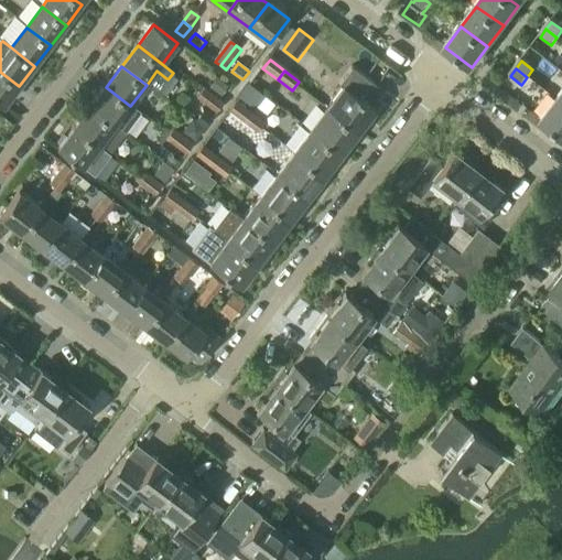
[(0,72),(0,105),(3,108),(19,86),(0,72)]
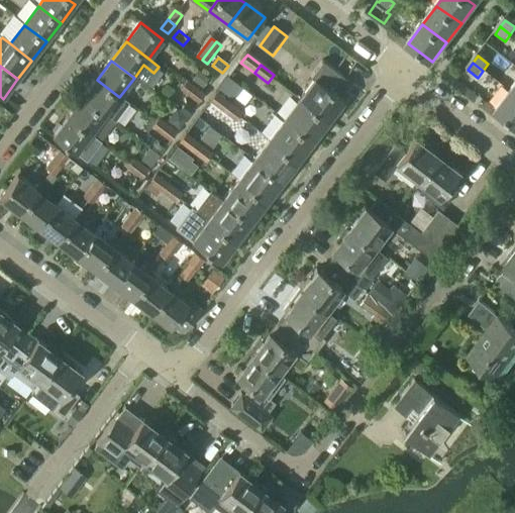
[(199,72),(193,81),(203,89),(210,80),(199,72)]
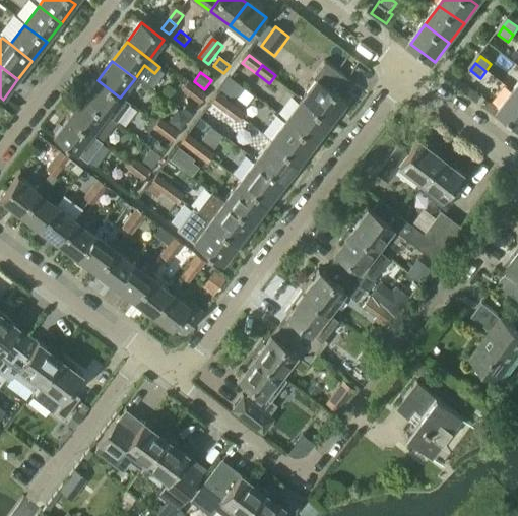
[(244,89),(230,79),(220,91),(230,99),(238,98),(244,89)]
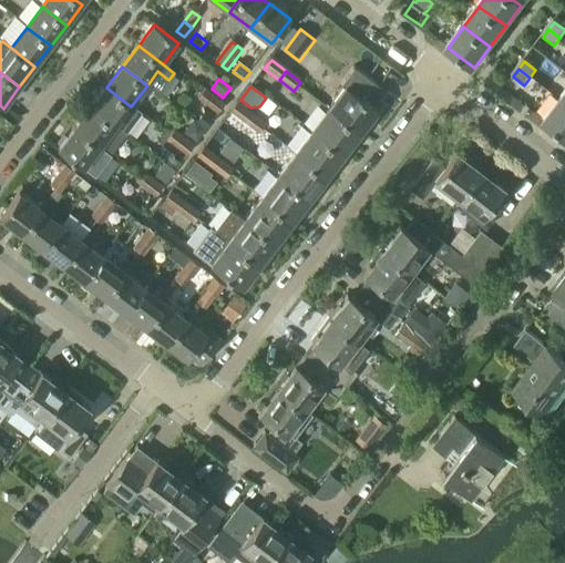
[(91,108),(127,135),(143,115),(131,106),(106,88),(91,108)]
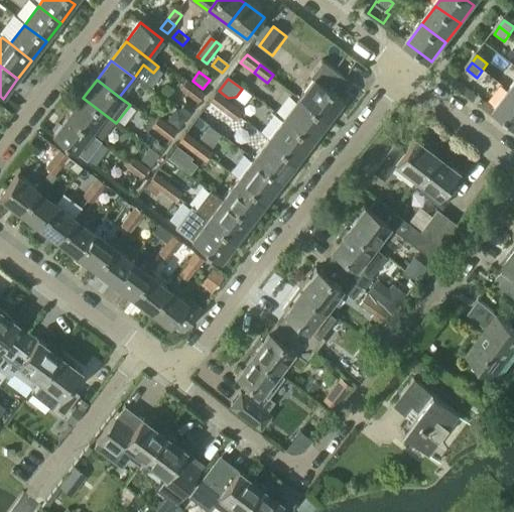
[(299,101),(328,123),(344,102),(314,80),(299,101)]
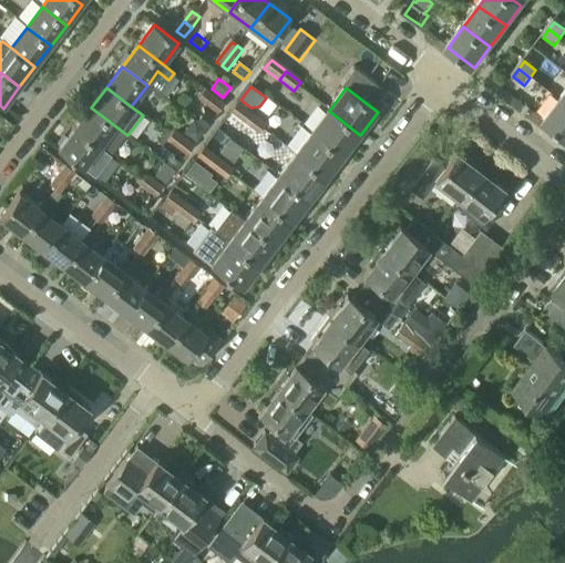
[(198,100),(208,108),(216,98),(206,90),(198,100)]
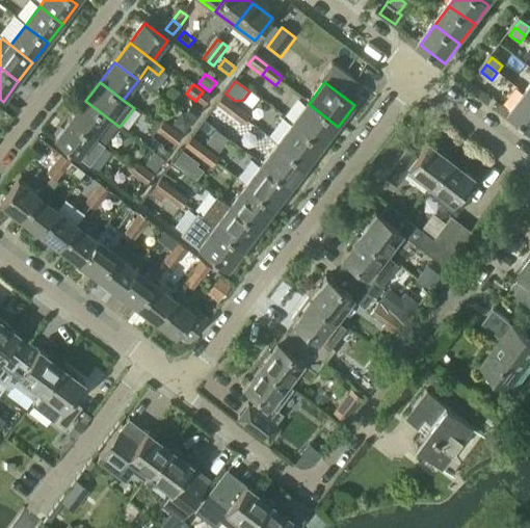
[(203,91),(195,101),(205,108),(212,99),(203,91)]
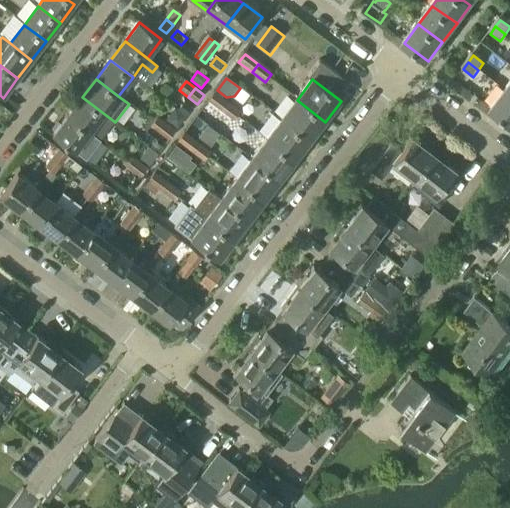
[(509,93),(506,91),(491,110),(509,124),(509,93)]
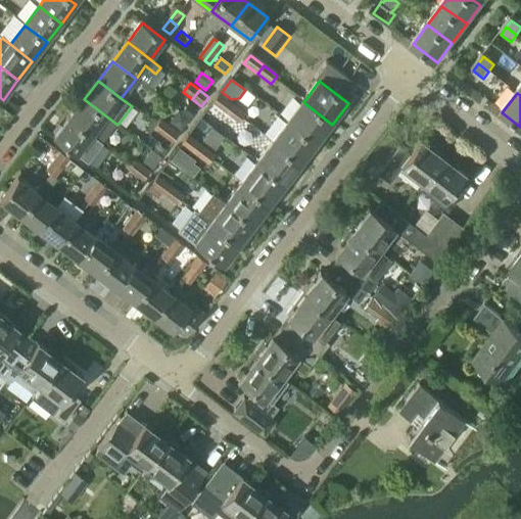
[(220,95),(212,104),(226,114),(233,105),(220,95)]
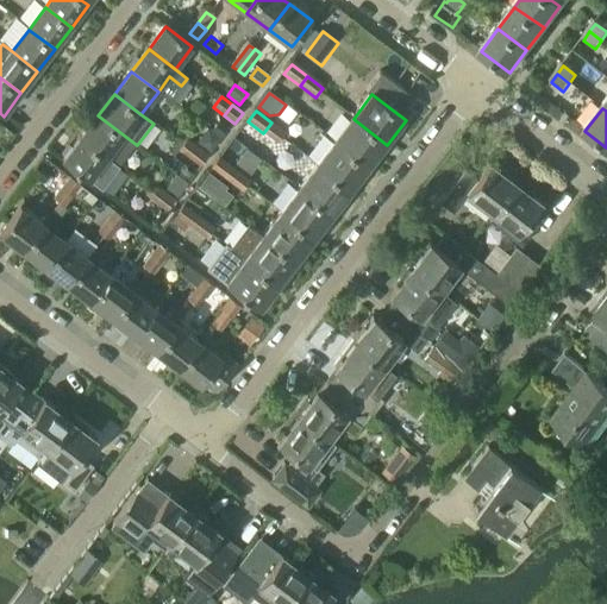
[(81,139),(107,158),(120,168),(137,145),(98,115),(81,138),(81,139)]
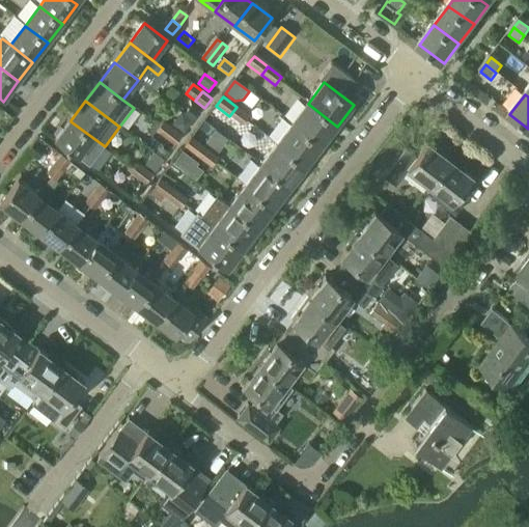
[(293,123),(322,146),(337,127),(308,104),(293,123)]
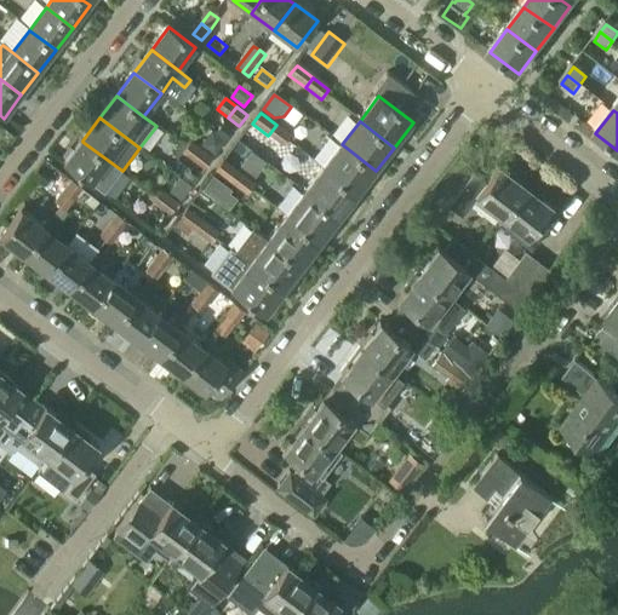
[(276,125),(268,136),(285,148),(293,137),(276,125)]
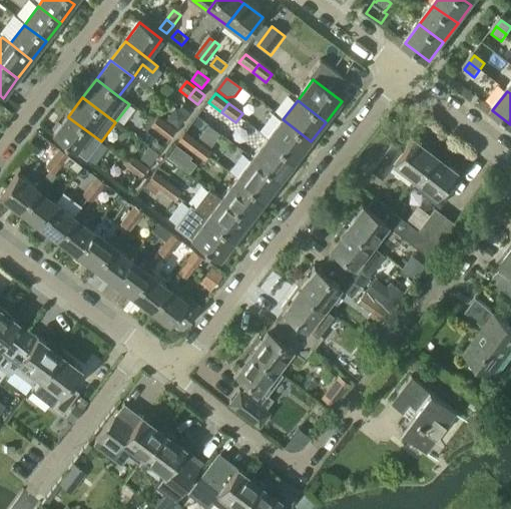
[(68,116),(53,136),(75,153),(90,133),(68,117),(68,116)]
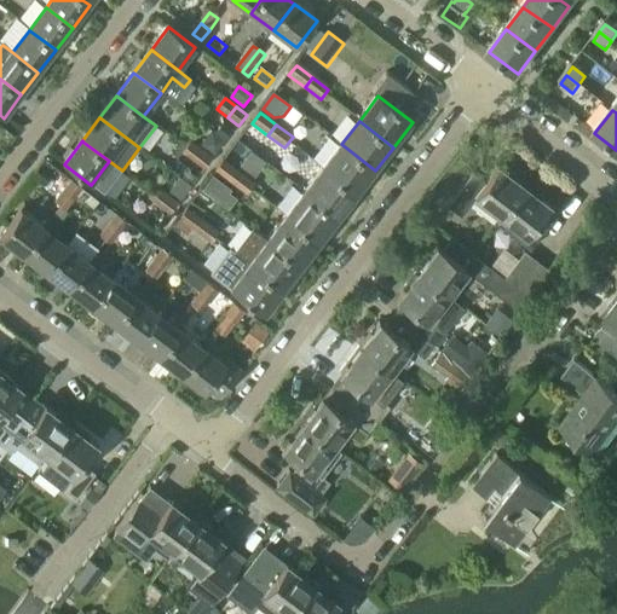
[(188,149),(183,155),(194,162),(202,151),(191,144),(188,149)]
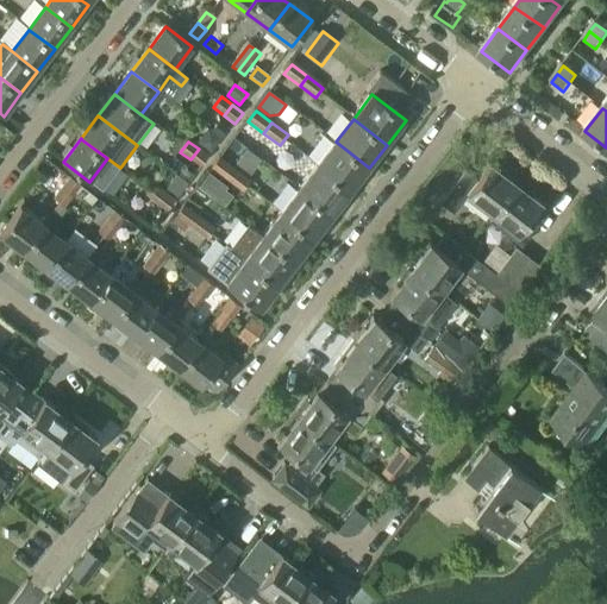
[(318,165),(351,192),(369,168),(336,142),(318,165)]
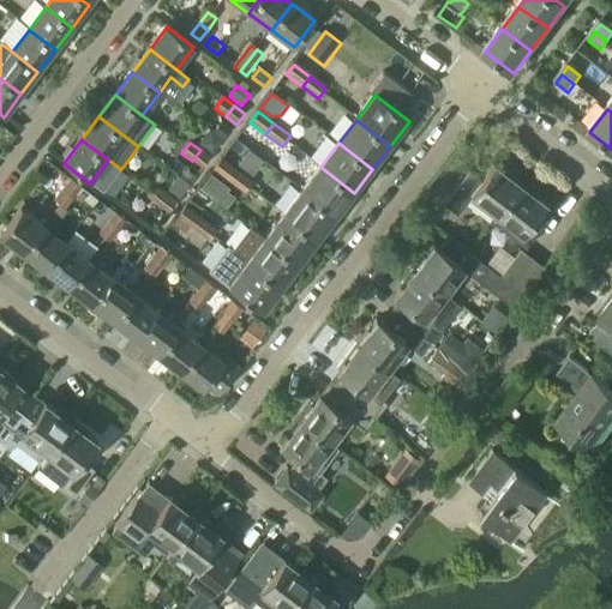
[(467,152),(461,148),(455,156),(461,160),(467,152)]
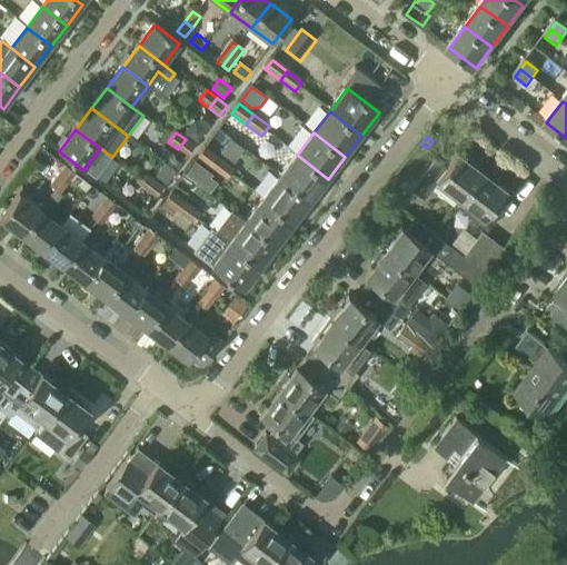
[(186,139),(178,149),(188,157),(191,152),(196,147),(186,139)]
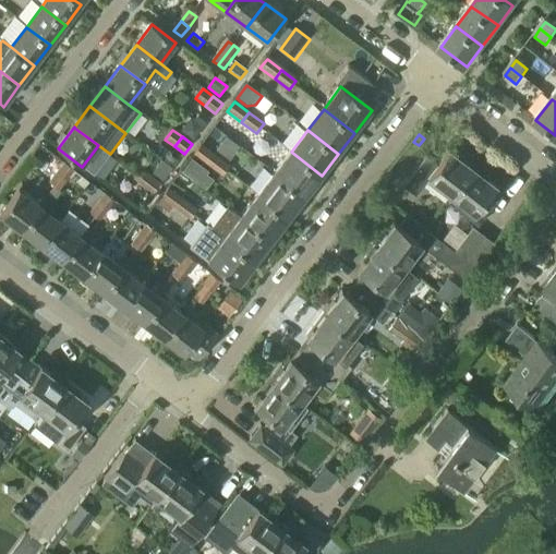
[(160,145),(154,154),(164,161),(173,169),(179,161),(171,157),(172,155),(160,145)]
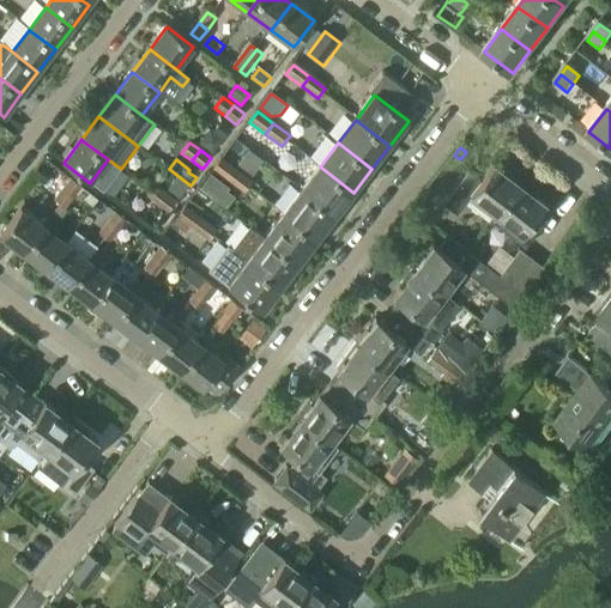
[(222,159),(213,170),(229,182),(237,171),(222,159)]
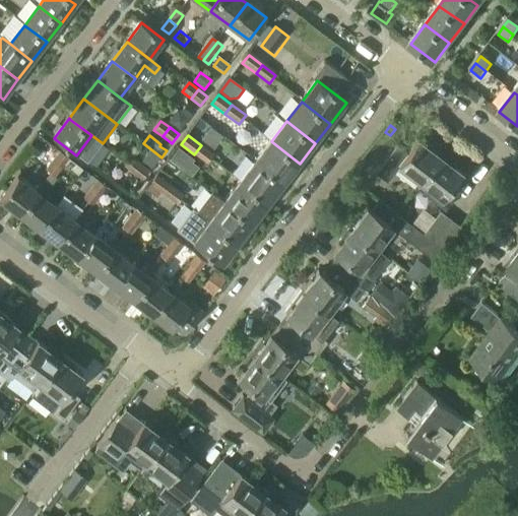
[(256,162),(284,184),(300,164),(271,141),(256,162)]
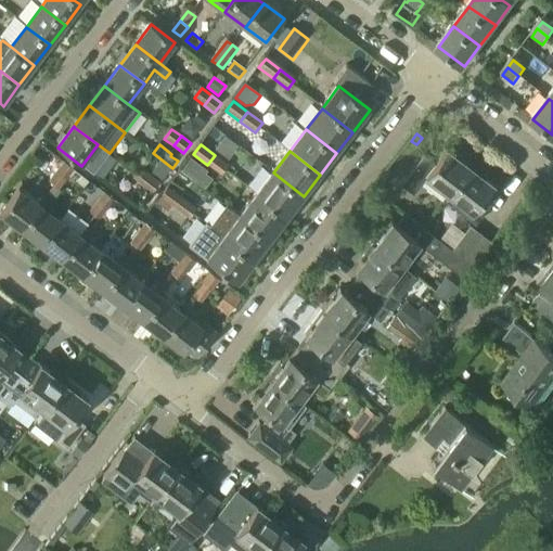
[(401,187),(414,196),(427,178),(450,195),(471,168),(447,151),(436,166),(424,157),(401,187)]
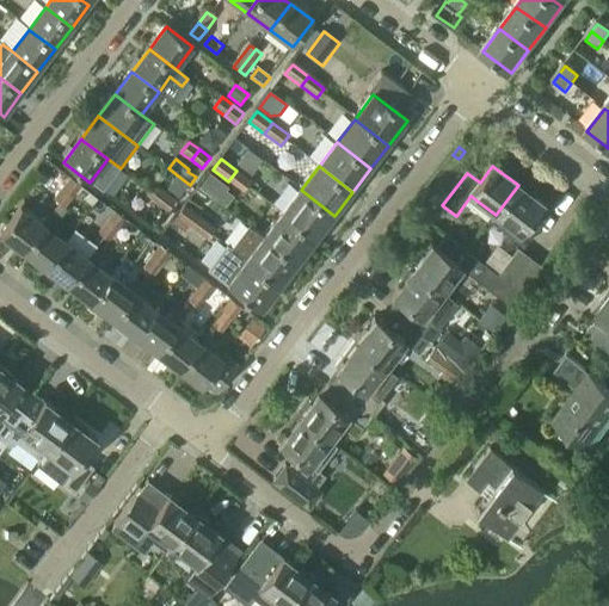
[(237,171),(228,181),(244,193),(252,183),(237,171)]
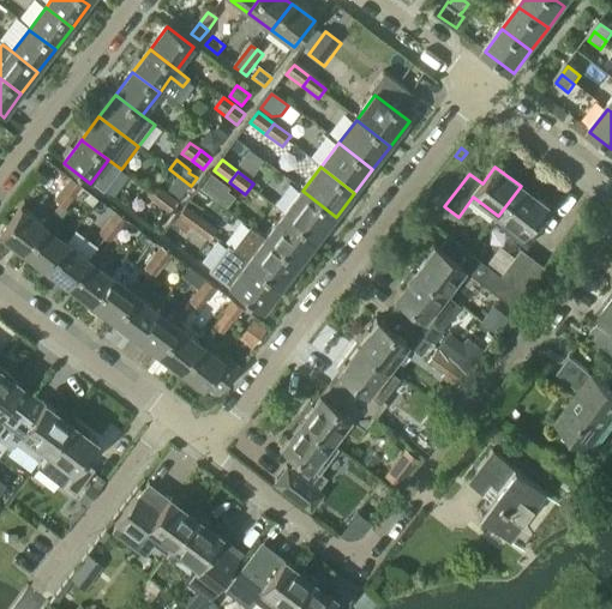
[(180,178),(169,192),(180,199),(191,186),(180,178)]
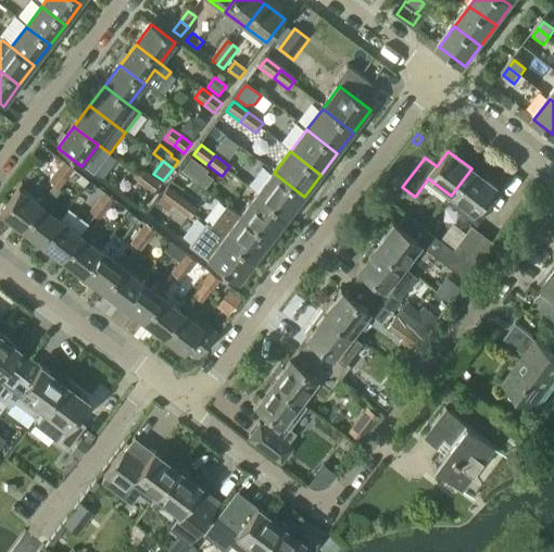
[(65,165),(59,174),(66,180),(74,171),(65,165)]
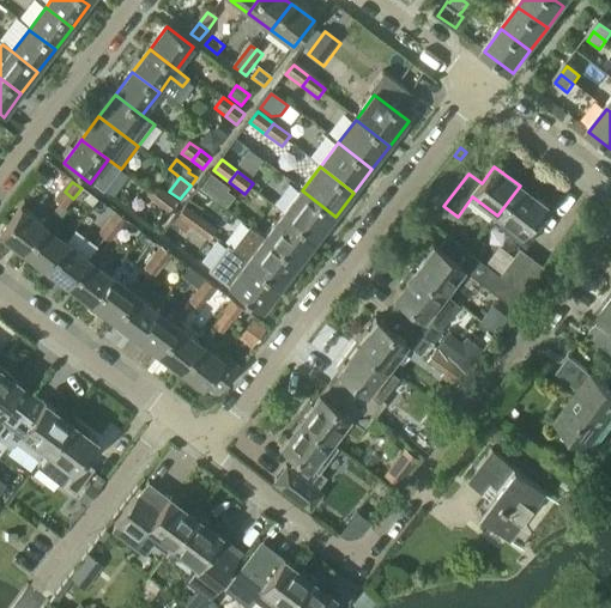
[(520,186),(497,216),(522,235),(545,205),(520,186)]
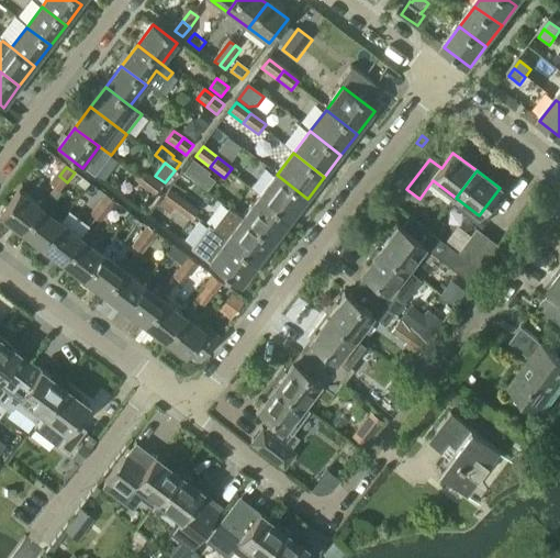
[(143,171),(135,181),(145,189),(153,179),(143,171)]
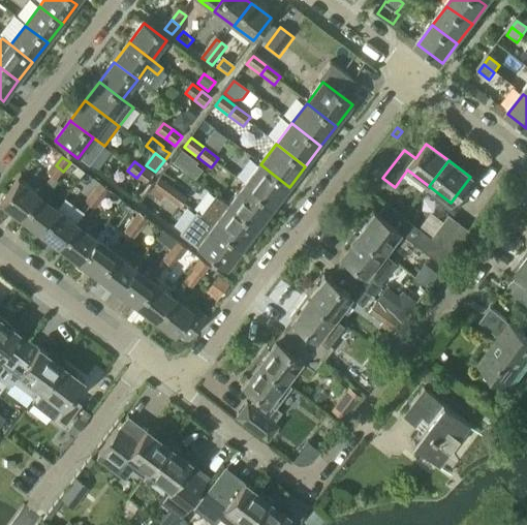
[(244,185),(273,208),(289,187),(260,164),(244,185)]
